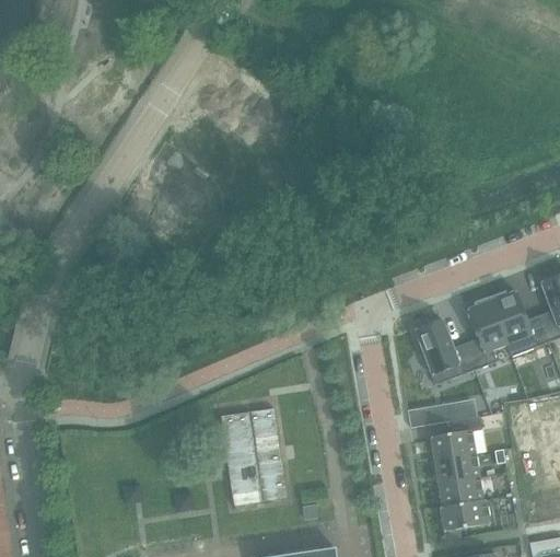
[(550,310),(538,314),(548,341),(559,336),(559,273),(539,280),(550,310)]
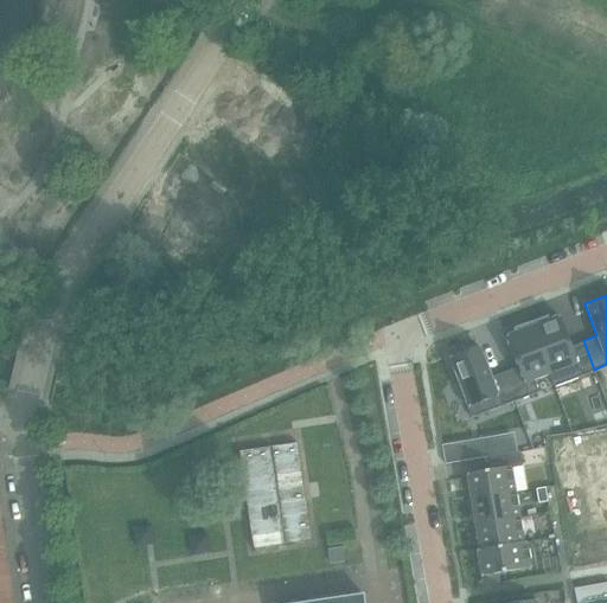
[(547,313),(530,320),(549,371),(548,372),(553,385),(594,370),(583,340),(569,345),(557,314),(549,318),(547,313)]
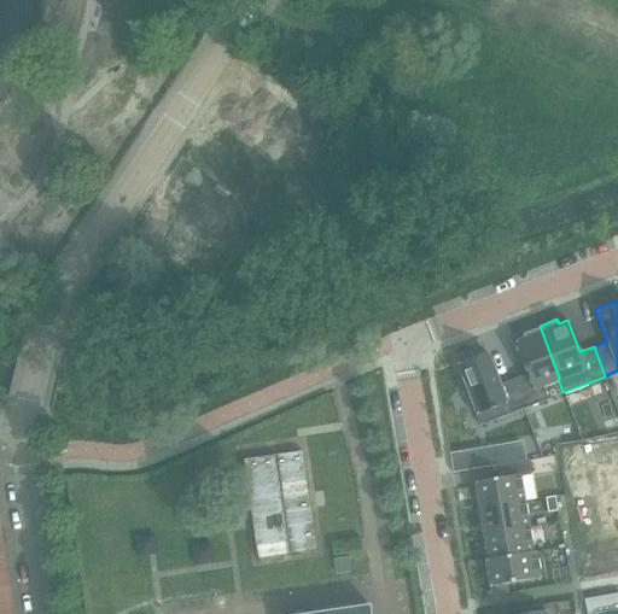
[(525,372),(512,378),(523,407),(548,397),(543,384),(558,379),(559,378),(540,326),(522,332),(523,337),(513,340),(525,372)]
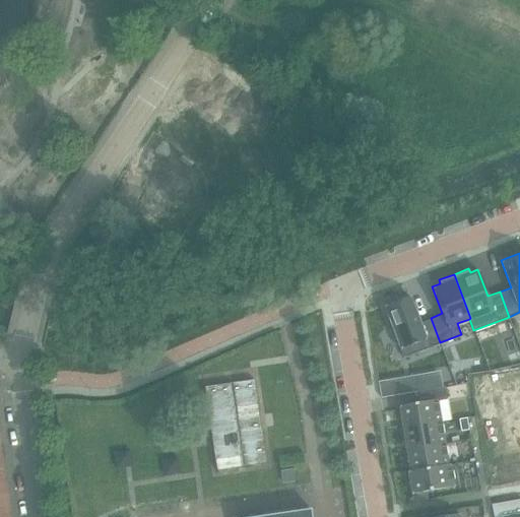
[(409,295),(384,305),(392,326),(389,327),(395,342),(398,341),(403,357),(440,342),(431,318),(419,322),(409,295)]
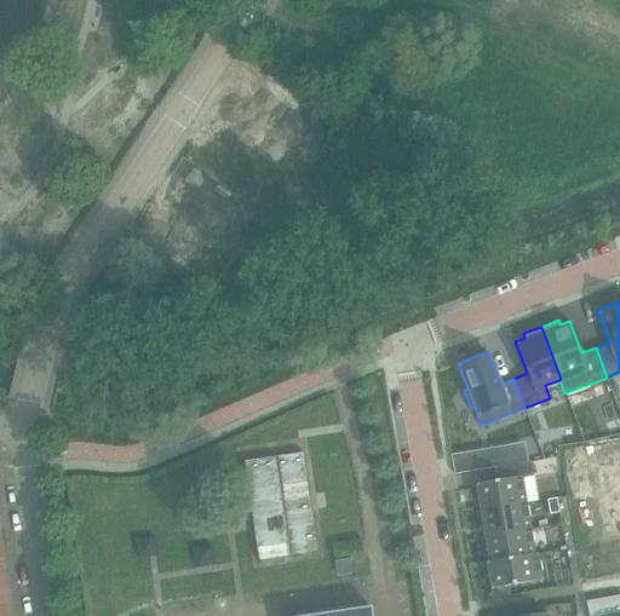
[(494,445),(451,453),(454,472),(497,465),(494,445)]
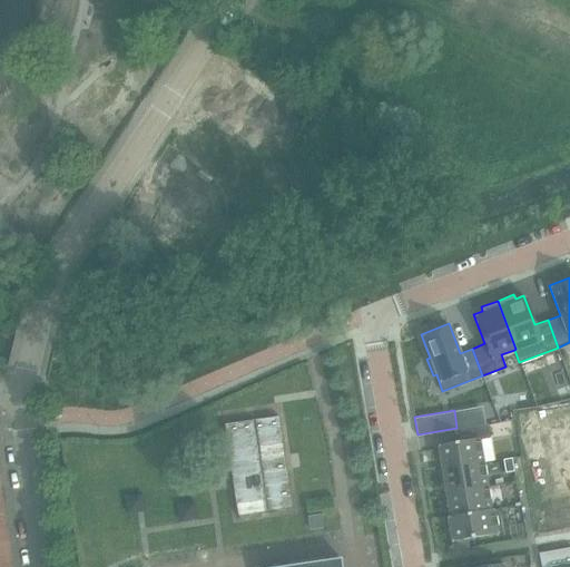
[(278,414),(224,422),(237,515),(292,507),(278,414)]
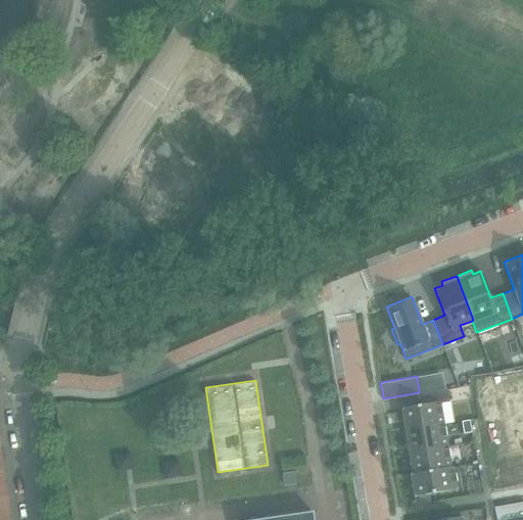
[(421,404),(401,407),(405,429),(443,422),(439,402),(449,400),(447,387),(419,392),(421,404)]
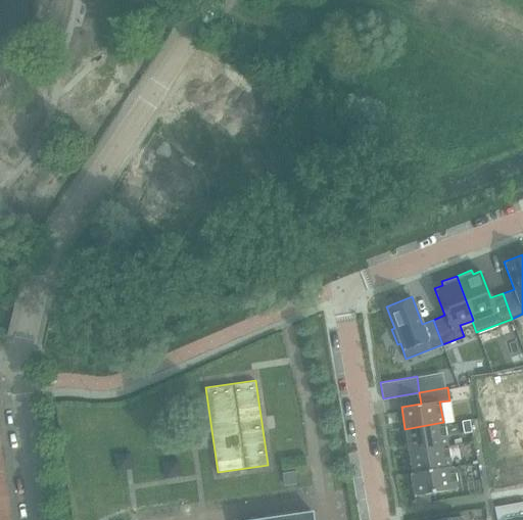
[(469,418),(461,420),(463,432),(471,430),(469,418)]
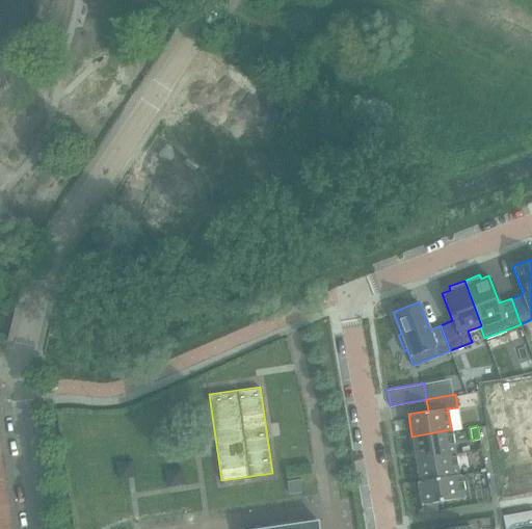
[(451,429),(411,437),(416,458),(454,452),(451,429)]
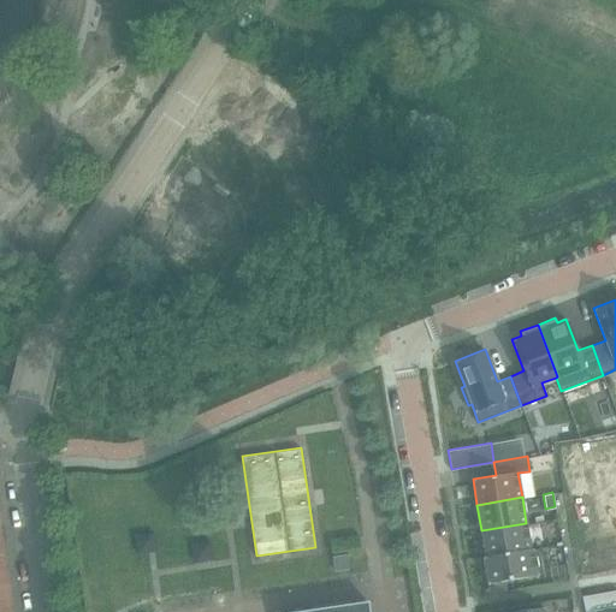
[(615,557),(615,520),(585,526),(591,562),(615,557)]
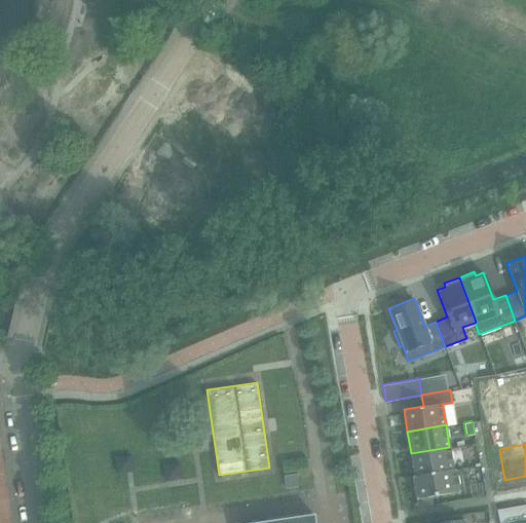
[(449,447),(411,453),(415,475),(453,469),(449,447)]
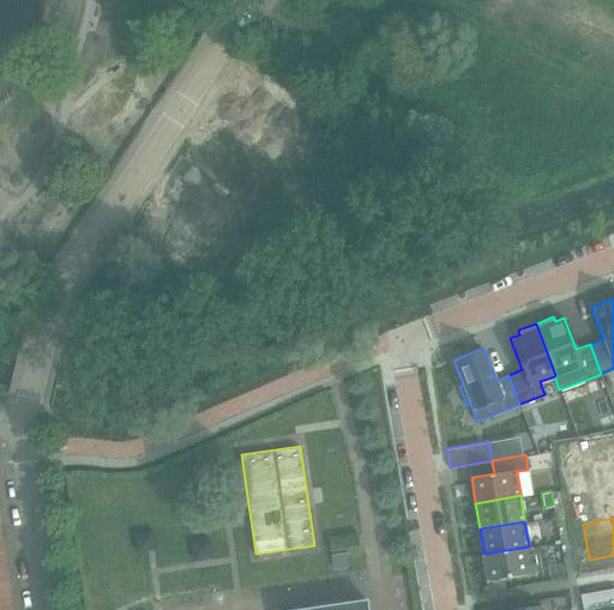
[(485,554),(481,555),(487,590),(504,587),(503,578),(536,572),(531,547),(529,547),(485,554)]
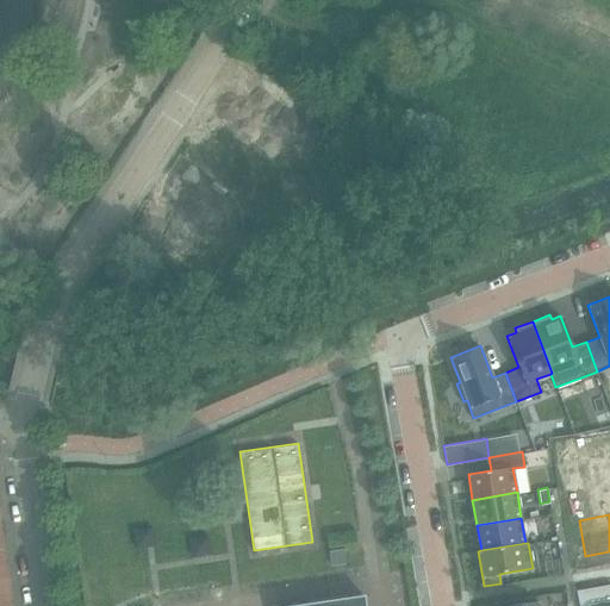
[(343,548),(328,550),(330,564),(346,562),(343,548)]
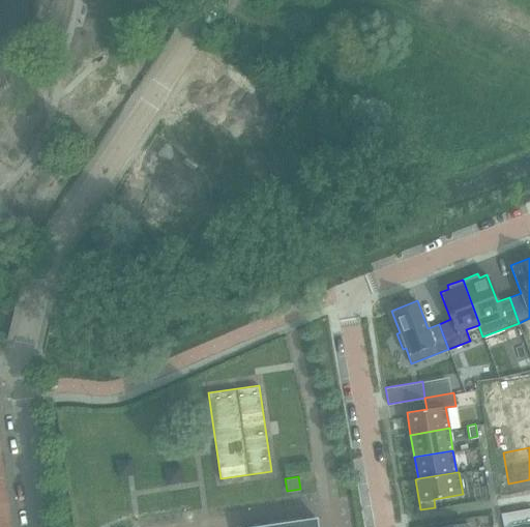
[(8,526),(5,502),(0,503),(0,526),(8,526)]
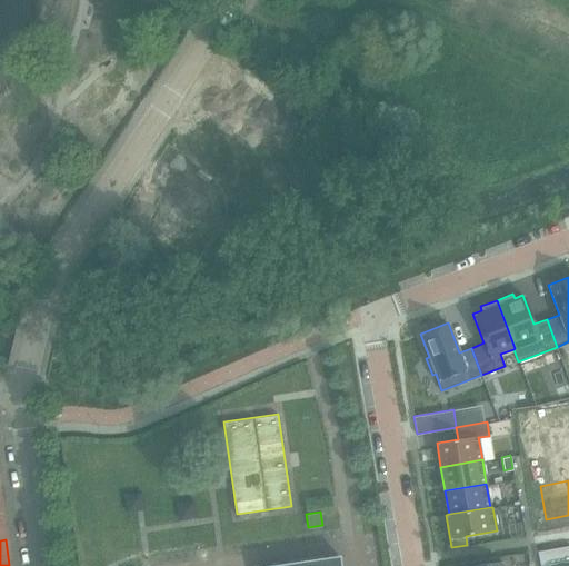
[(566,546),(538,552),(540,565),(568,565),(568,559),(566,546)]
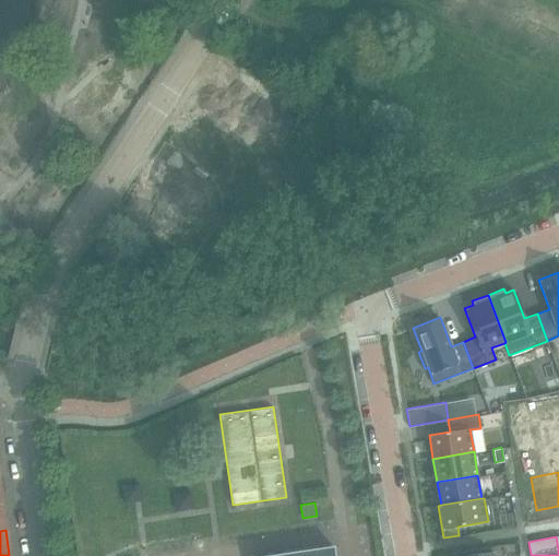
[(334,555),(333,545),(262,555),(334,555)]
